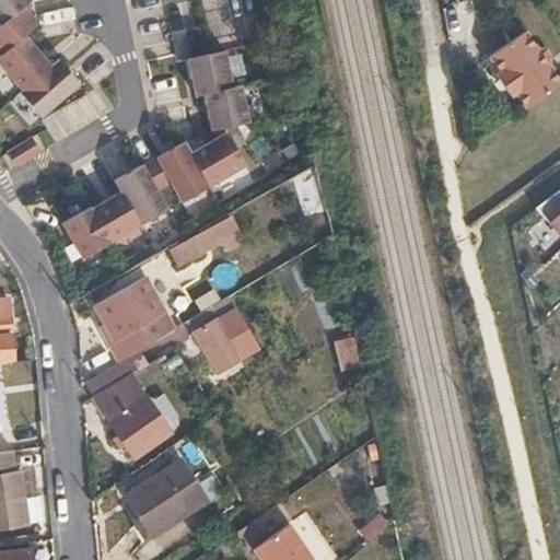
[(0,0),(0,62),(41,115),(84,82),(71,65),(98,44),(84,25),(47,54),(27,28),(44,15),(32,0),(0,0)]
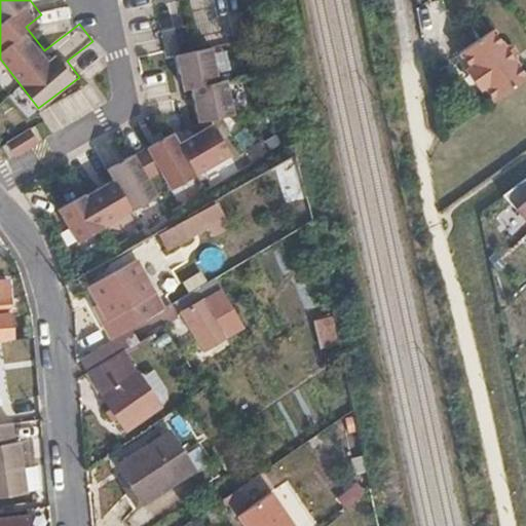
[(460,53),(495,102),(525,79),(525,75),(516,62),(518,54),(513,47),(504,46),(493,30),(460,53)]
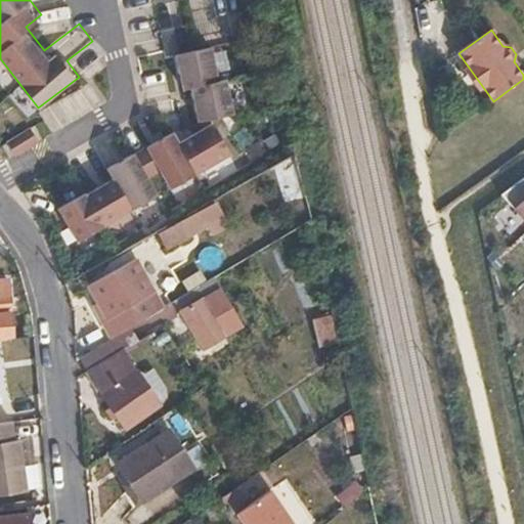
[(147,179),(161,172),(171,189),(230,156),(211,121),(234,116),(226,81),(219,82),(211,49),(177,56),(184,91),(192,89),(200,123),(195,124),(197,134),(179,144),(173,134),(134,156),(133,155),(107,169),(114,179),(86,194),(85,193),(58,209),(78,243),(158,195),(147,179)]
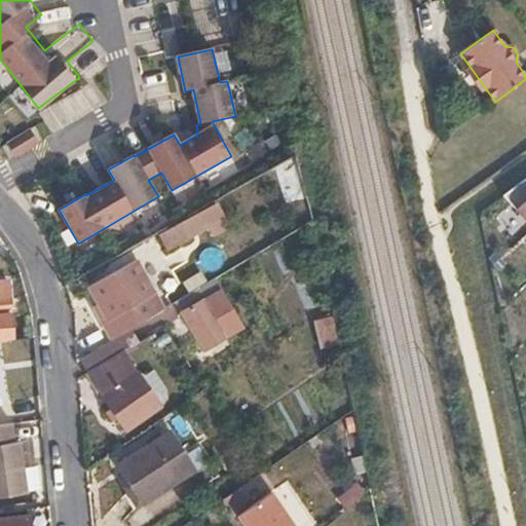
[(525,178),(501,195),(525,222),(525,178)]
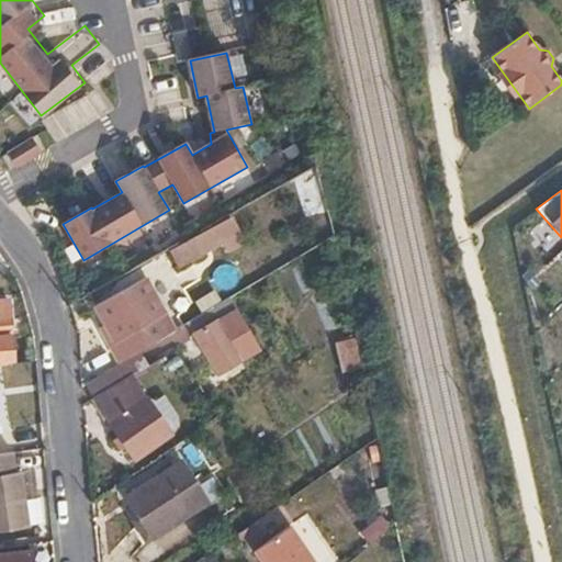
[(200,253),(192,237),(169,250),(177,266),(200,253)]
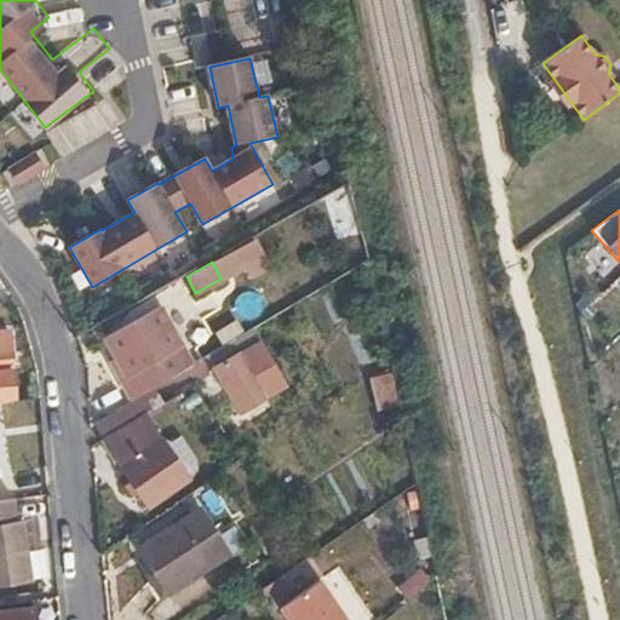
[(156,372),(162,383),(193,365),(160,308),(141,319),(161,354),(149,360),(156,372)]
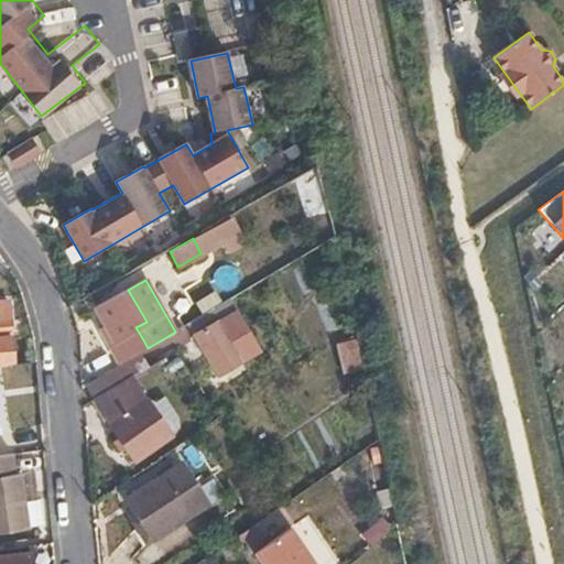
[(119,351),(142,338),(136,327),(147,322),(128,290),(128,289),(94,307),(104,325),(99,328),(104,336),(108,334),(119,351)]
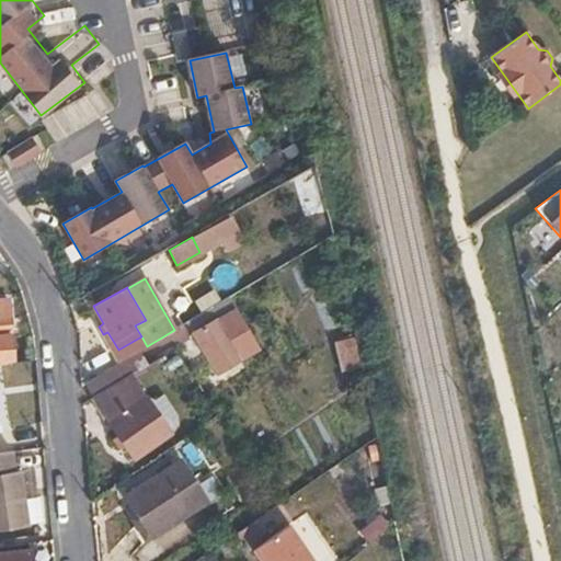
[(237,307),(230,297),(185,323),(217,376),(221,373),(240,362),(259,351),(233,308),(237,307)]
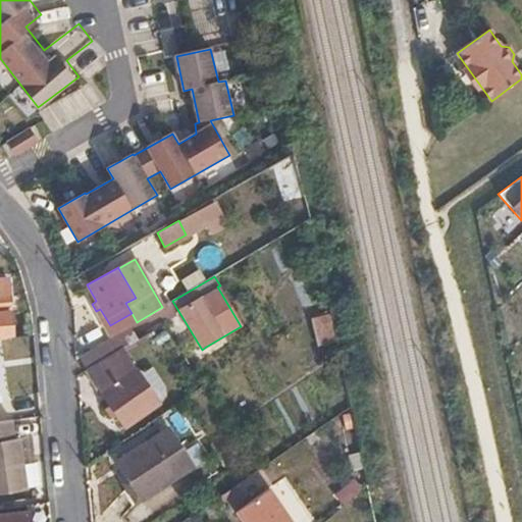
[(0,338),(13,337),(8,277),(0,277),(0,338)]
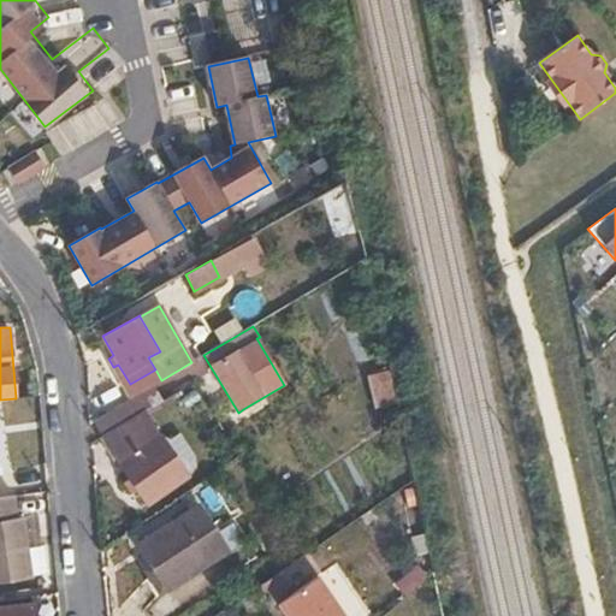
[(374,410),(398,404),(391,369),(367,375),(374,410)]
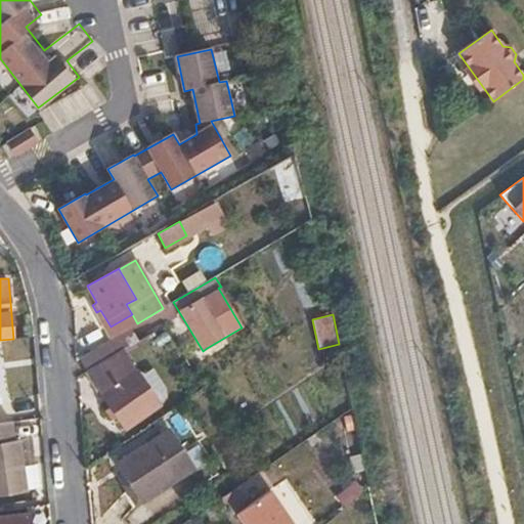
[(123,350),(139,341),(131,329),(80,359),(87,372),(123,350)]
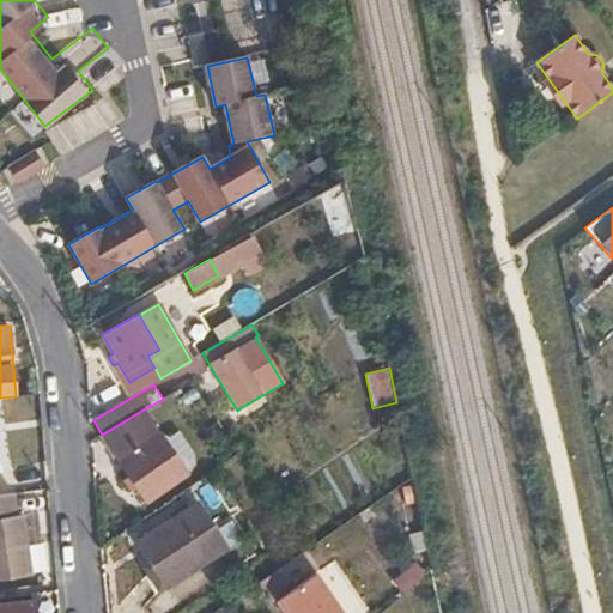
[(266,401),(262,395),(242,407),(246,412),(266,401)]
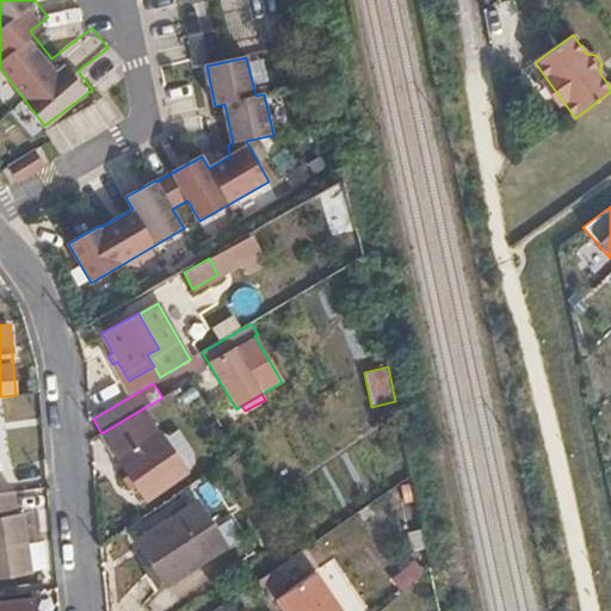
[(143,408),(102,433),(115,456),(128,475),(136,486),(147,501),(186,474),(156,432),(143,408)]
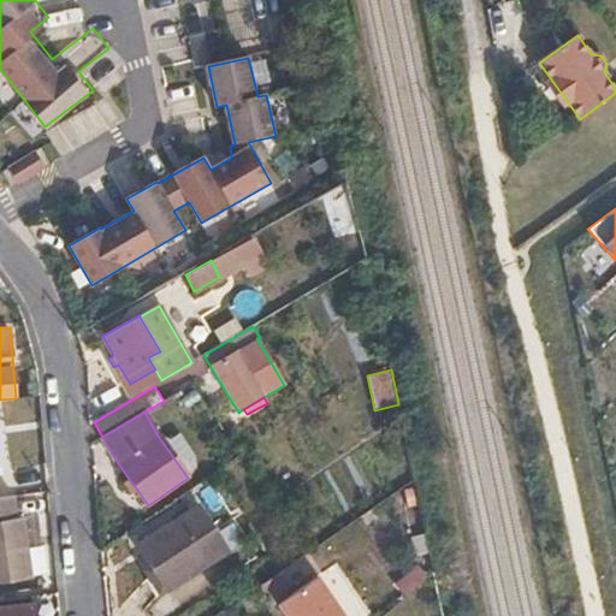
[(137,490),(129,479),(124,483),(131,495),(137,490)]
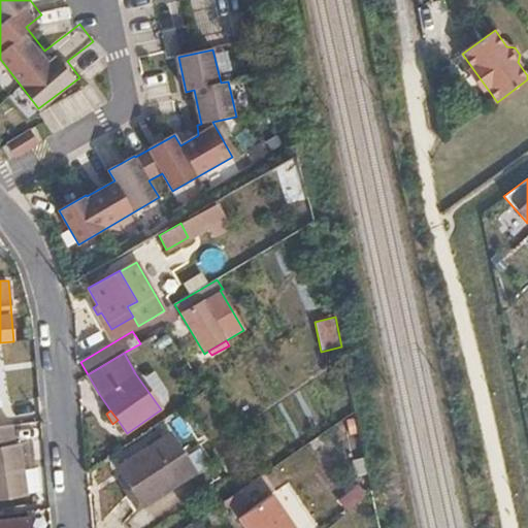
[(12,425),(0,427),(0,500),(28,497),(20,444),(14,446),(12,425)]
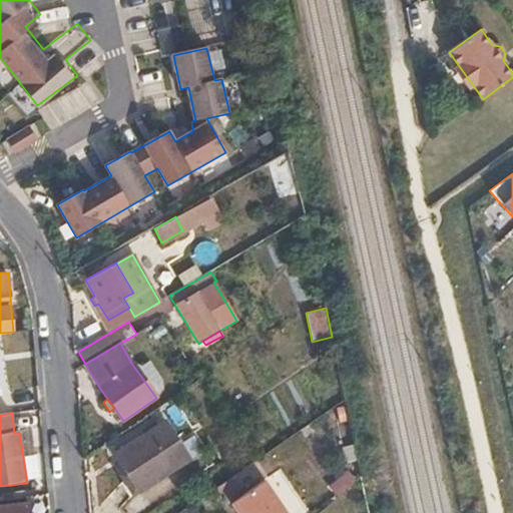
[(166,420),(113,454),(124,471),(118,475),(132,497),(138,493),(139,493),(191,459),(166,420)]
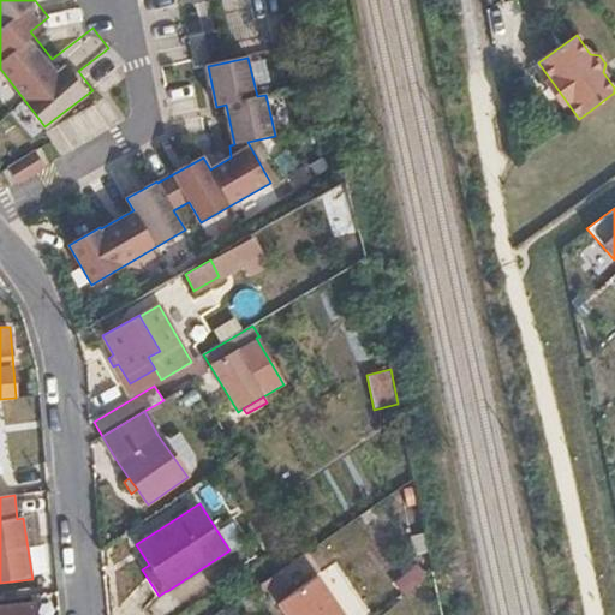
[(344,614),(316,575),(276,604),(285,614),(344,614)]
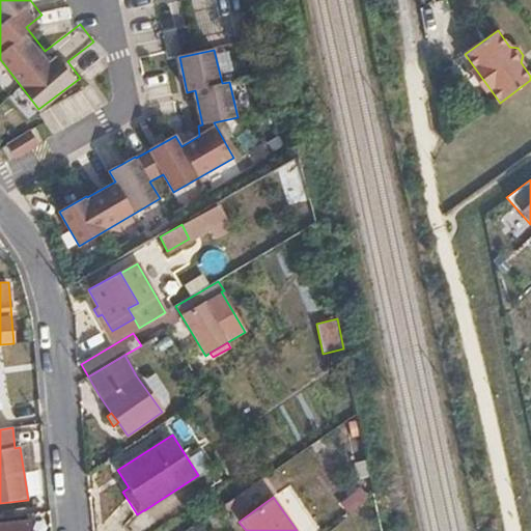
[(31,530),(30,521),(0,523),(0,530),(31,530)]
